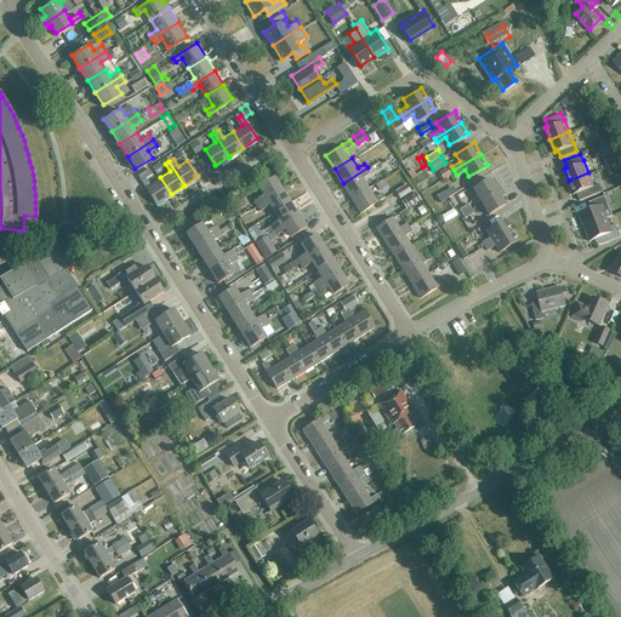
[(446,165),(439,170),(443,177),(450,172),(446,165)]
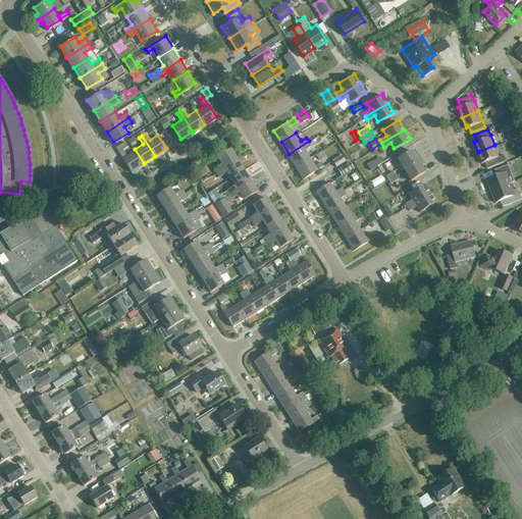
[(133,171),(144,163),(135,149),(126,154),(123,148),(127,145),(124,141),(116,146),(133,171)]
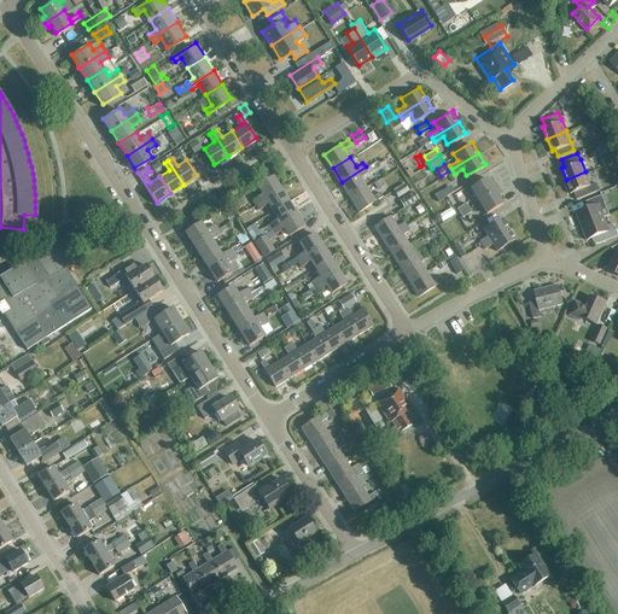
[(342,182),(350,196),(367,185),(361,176),(368,171),(366,167),(342,182)]
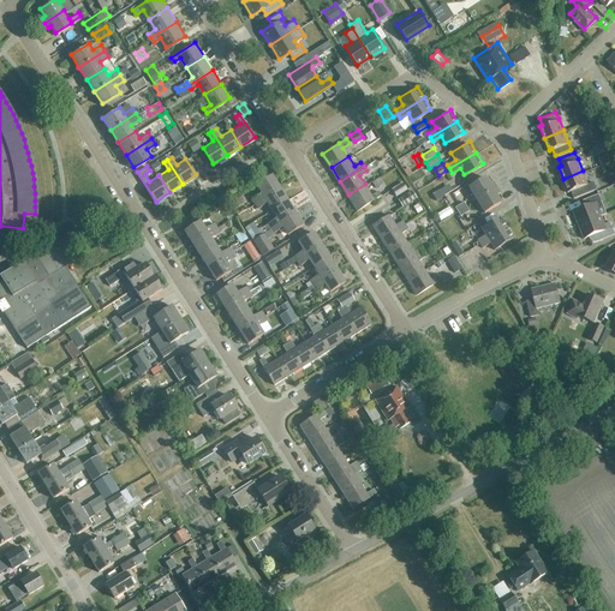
[(587,183),(583,171),(563,179),(568,190),(571,189),(574,196),(596,187),(593,180),(587,183)]
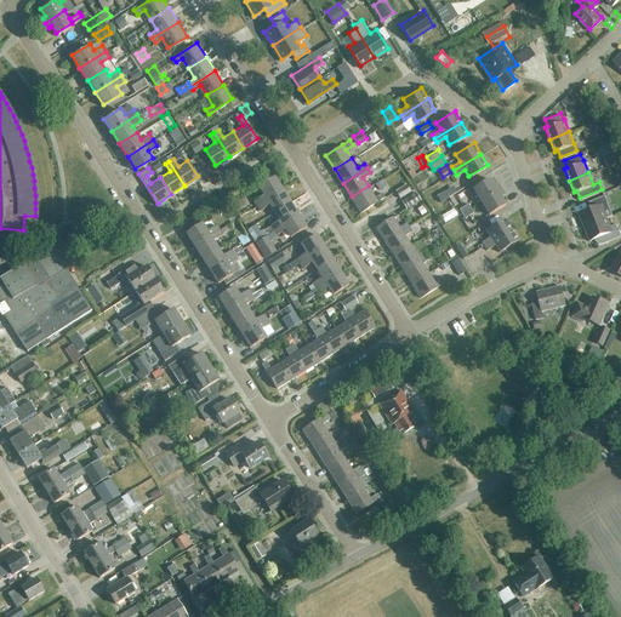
[(258,204),(283,188),(275,176),(258,186),(265,194),(255,199),(258,204)]
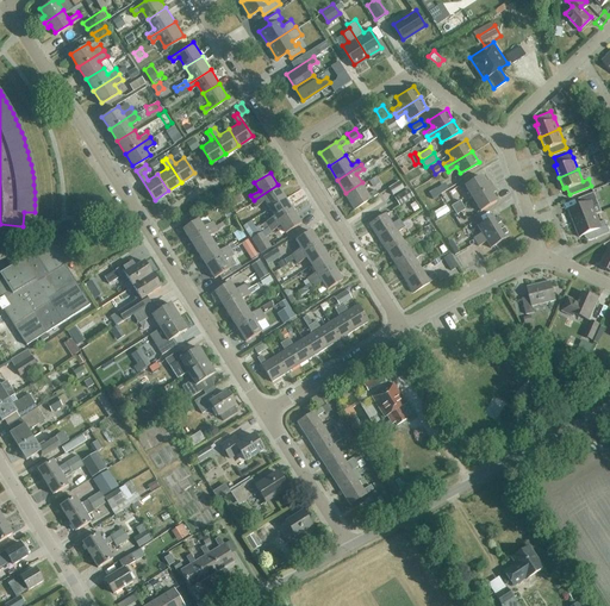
[(473,197),(492,183),(489,179),(485,181),(481,173),(465,183),(473,197)]
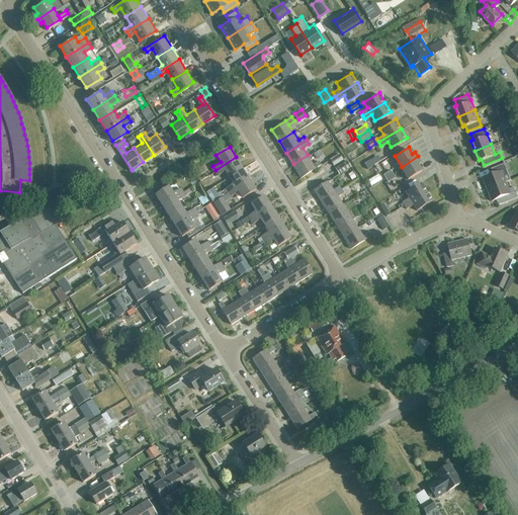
[(319,148),(313,152),(317,157),(322,154),(319,148)]
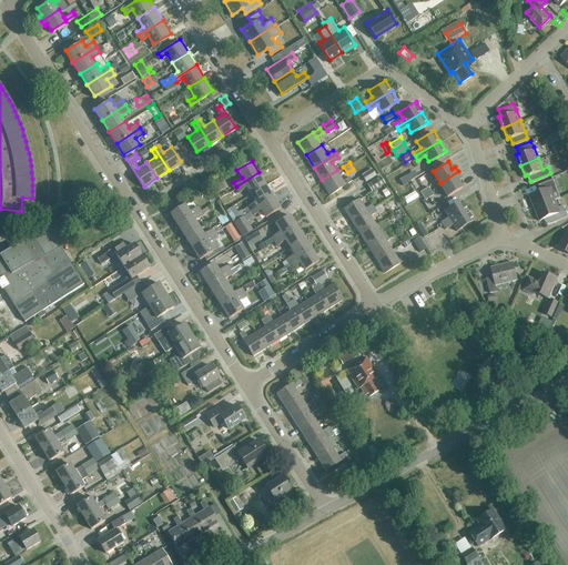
[(412,178),(423,170),(419,164),(407,171),(412,178)]
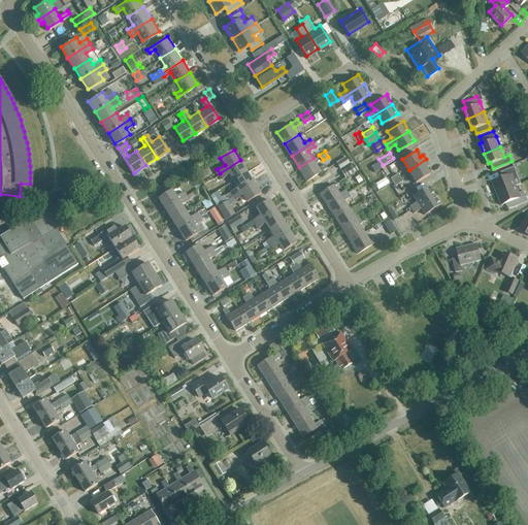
[(339,168),(351,162),(347,155),(335,161),(339,168)]
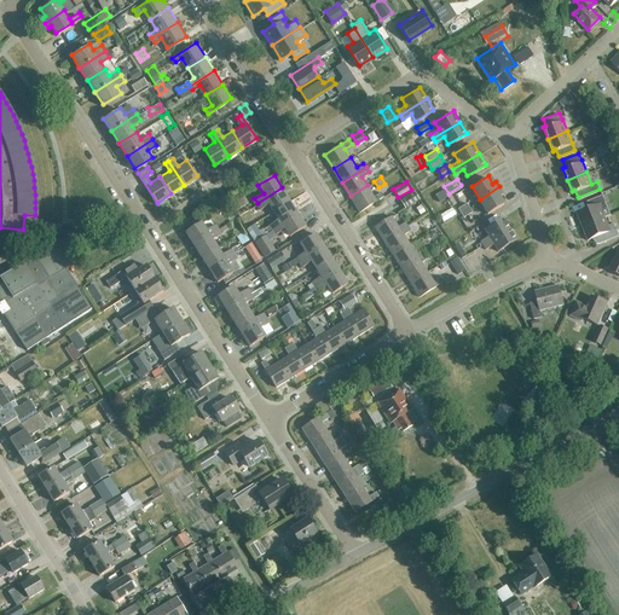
[(368,185),(351,196),(360,210),(376,199),(383,195),(381,191),(375,195),(368,185)]
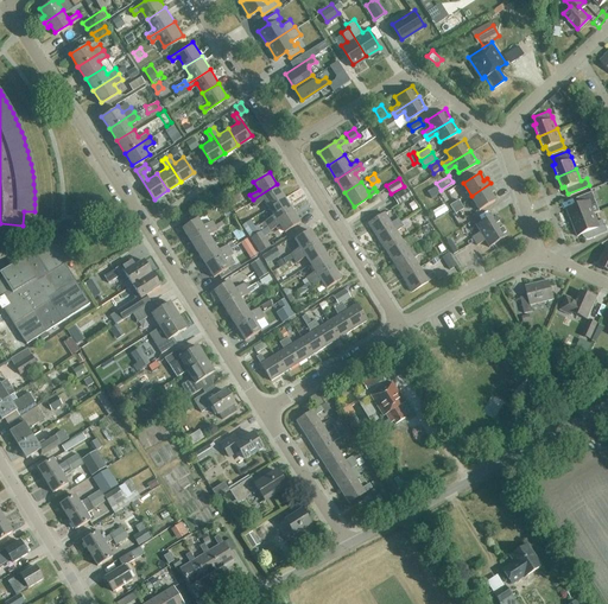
[(491,183),(472,196),(479,208),(495,198),(491,191),(494,189),(491,183)]
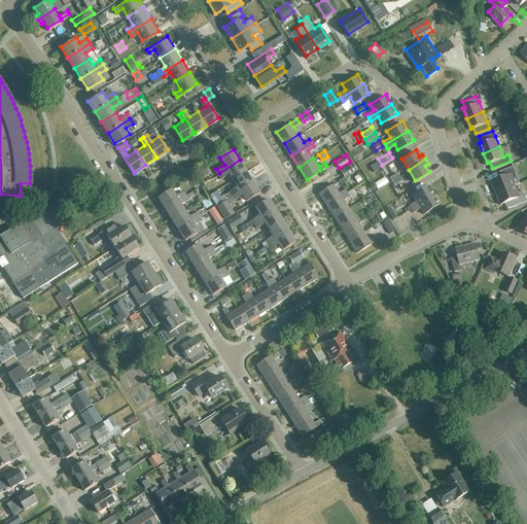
[(240,160),(219,173),(221,177),(229,172),(233,178),(246,170),(240,160)]
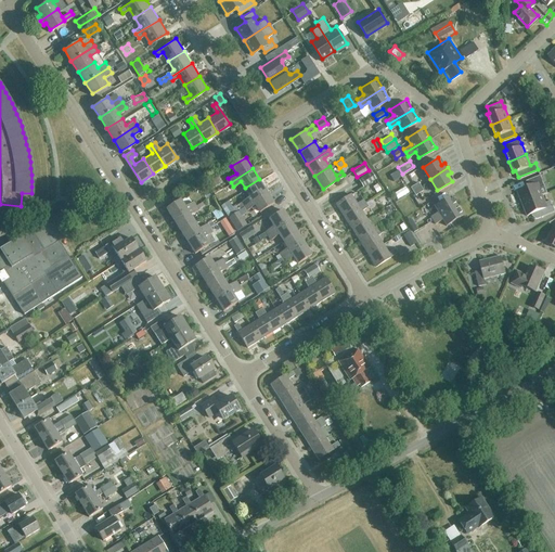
[(372,169),(359,178),(363,184),(376,177),(372,169)]
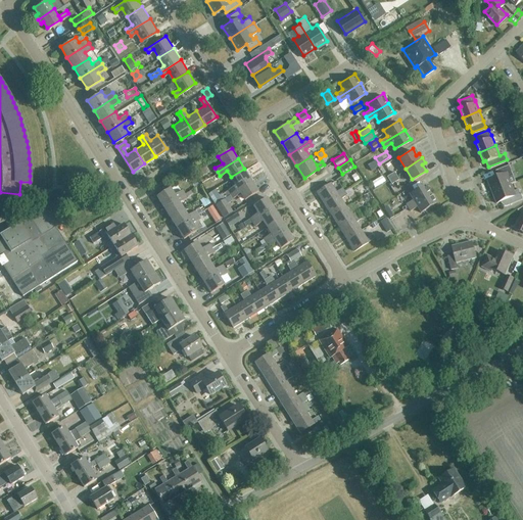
[(195,169),(199,176),(208,170),(205,162),(195,169)]
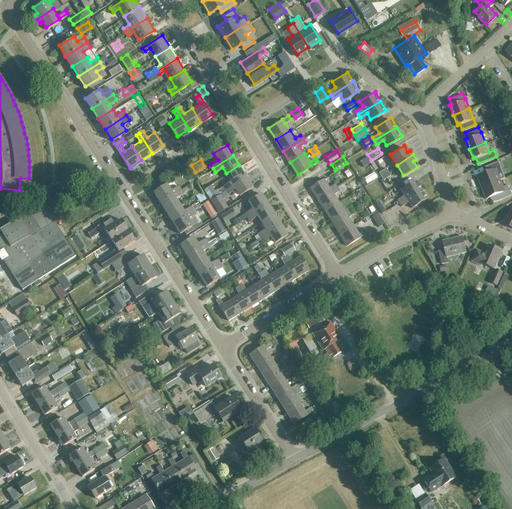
[(477,175),(481,186),(501,178),(498,171),(502,169),(498,159),(487,164),(489,170),(477,175)]
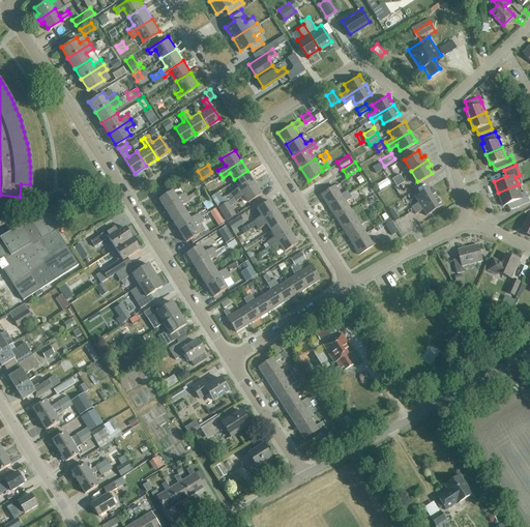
[(247,171),(234,179),(238,186),(231,191),(233,195),(255,181),(247,171)]
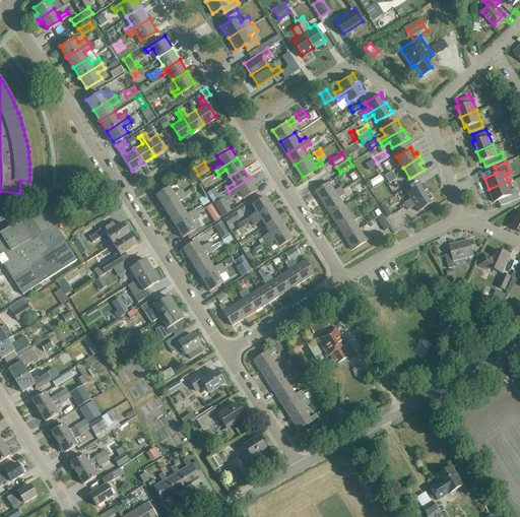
[(394,173),(392,169),(385,174),(387,177),(394,173)]
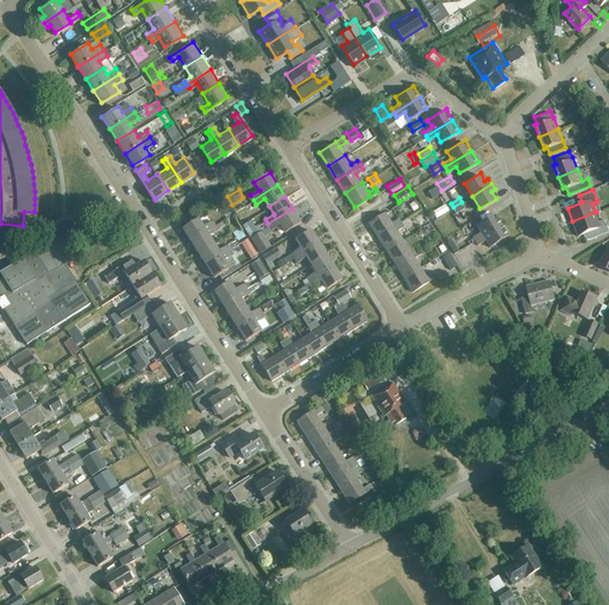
[(453,207),(456,212),(465,206),(462,202),(453,207)]
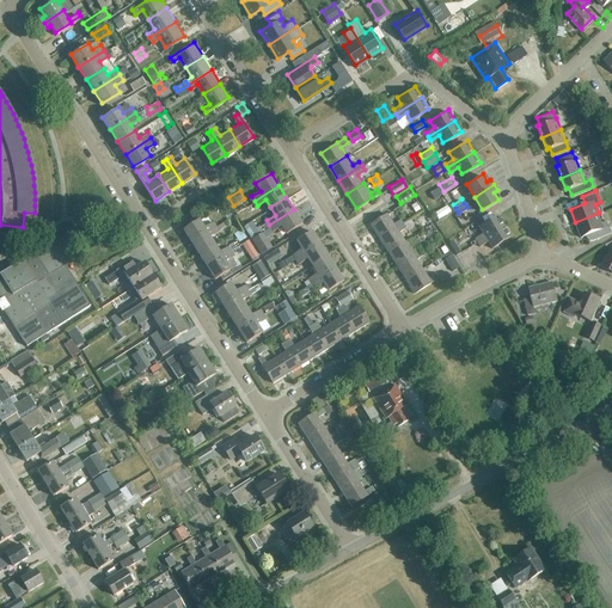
[(294,209),(269,225),(273,229),(281,223),(286,232),(301,221),(294,209)]
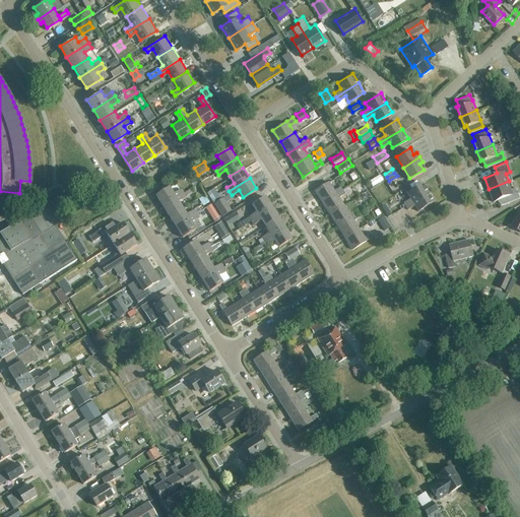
[(323,202),(343,189),(340,185),(335,189),(329,181),(315,190),(323,202)]
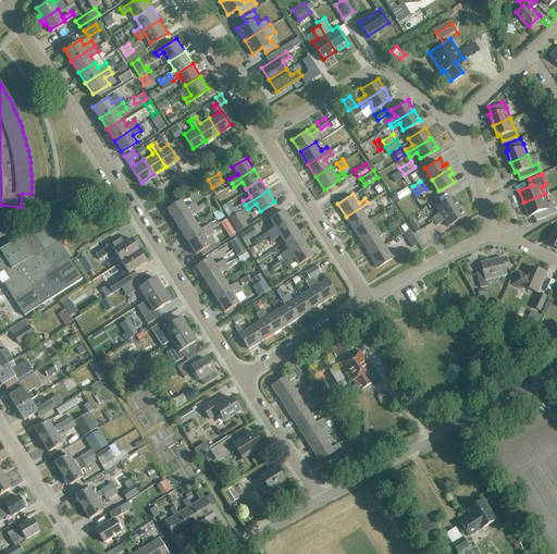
[(434,219),(459,204),(453,194),(436,204),(440,210),(432,214),(434,219)]
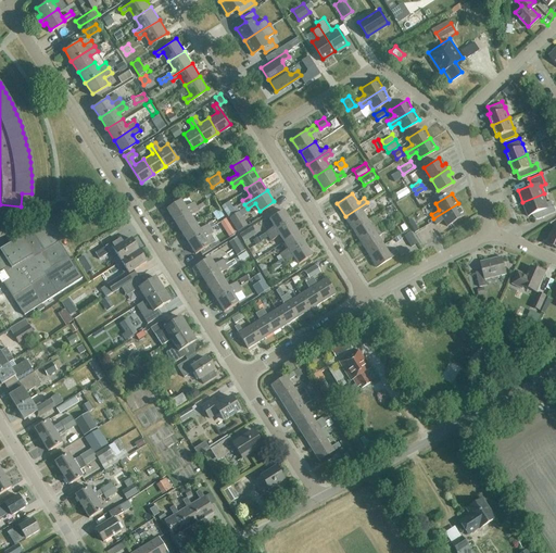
[(547,201),(544,193),(522,202),(528,214),(533,212),(533,214),(534,215),(536,216),(539,216),(542,215),(555,210),(552,199),(547,201)]
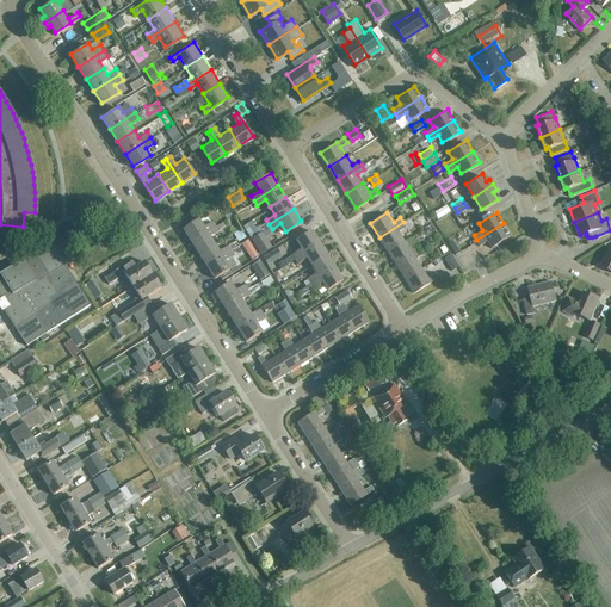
[(183,228),(191,240),(216,224),(213,220),(204,225),(199,217),(183,228)]
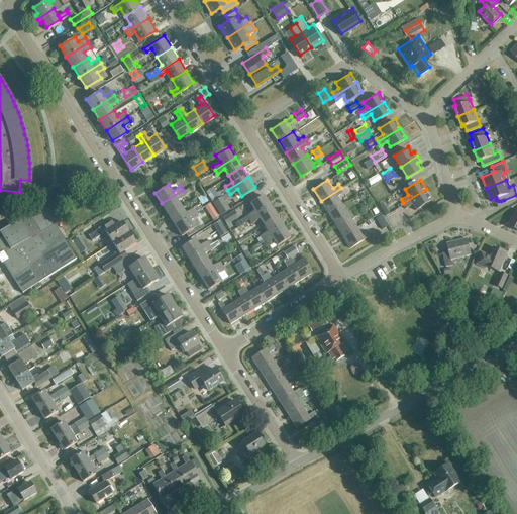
[(189,186),(183,190),(185,194),(192,190),(189,186)]
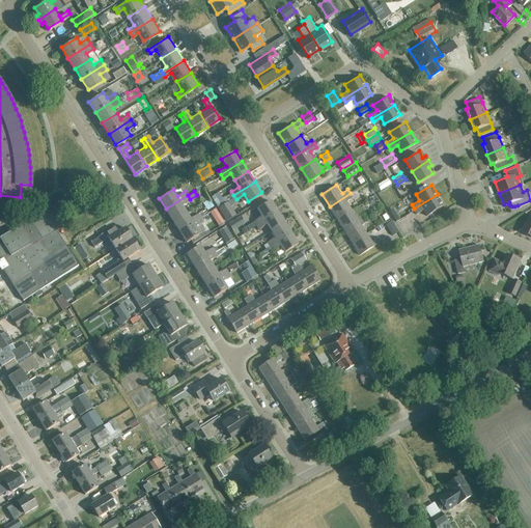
[(330,206),(337,218),(352,209),(346,200),(353,197),(351,193),(330,206)]
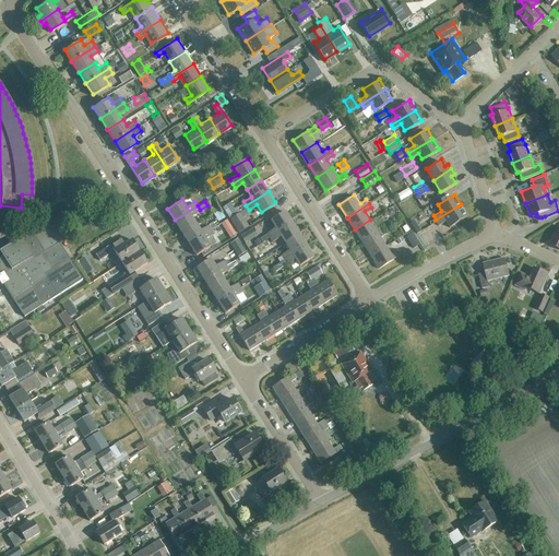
[(461,204),(436,220),(439,223),(445,219),(450,225),(466,215),(461,204)]
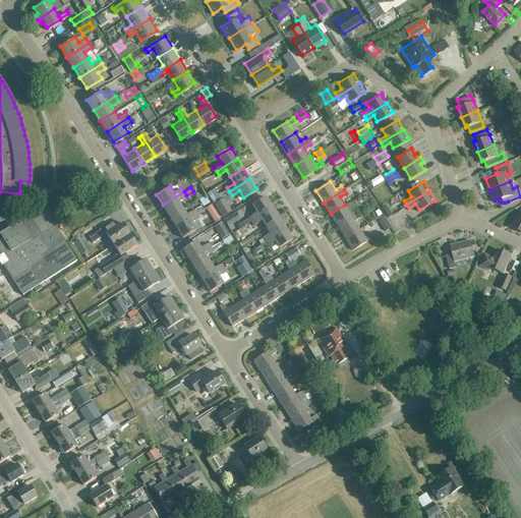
[(163,205),(169,215),(183,207),(179,200),(186,195),(184,191),(163,205)]
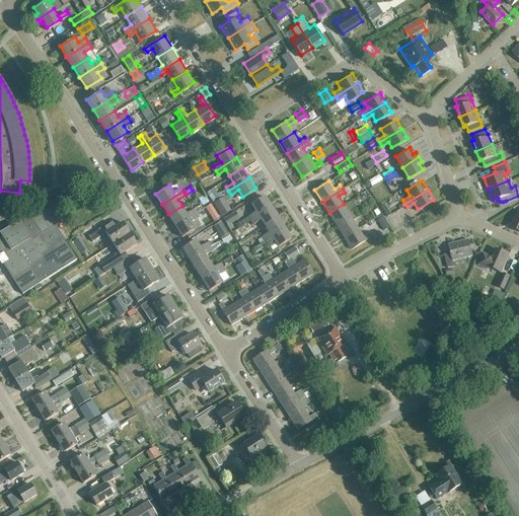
[(390,203),(400,197),(396,191),(386,197),(390,203)]
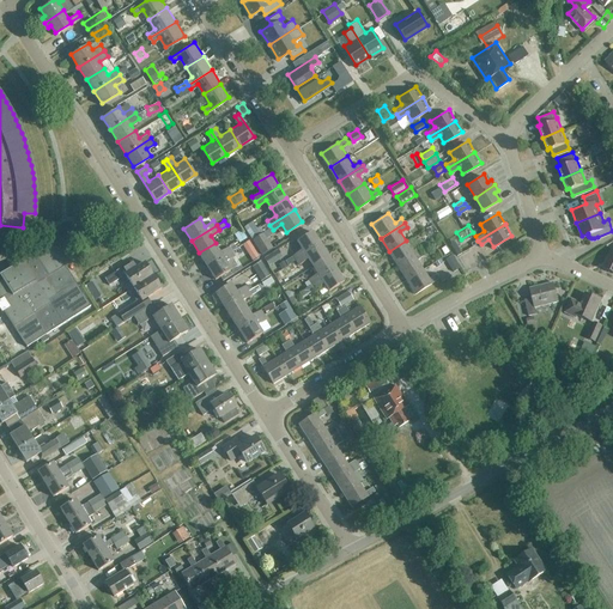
[(296,257),(321,242),(313,230),(297,239),(302,247),(292,254),(296,257)]
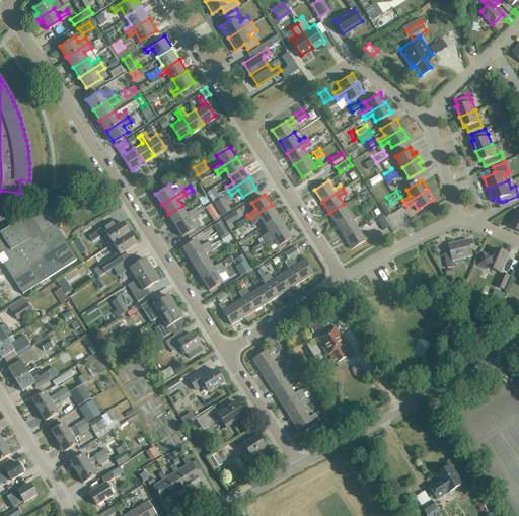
[(230,208),(222,196),(213,201),(222,214),(224,212),(230,208)]
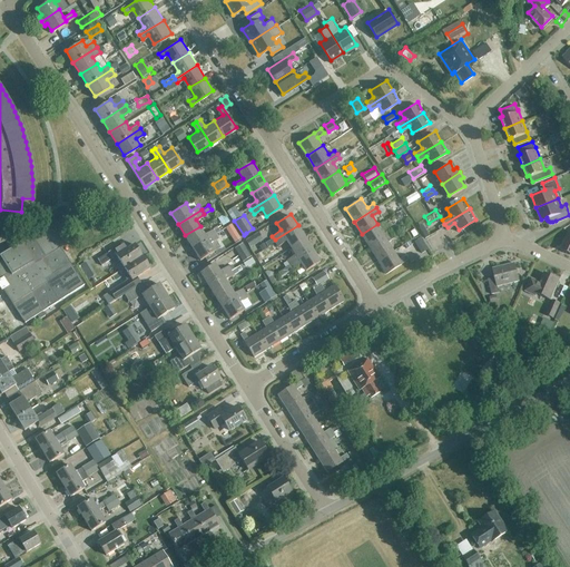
[(343,216),(337,220),(344,232),(351,227),(343,216)]
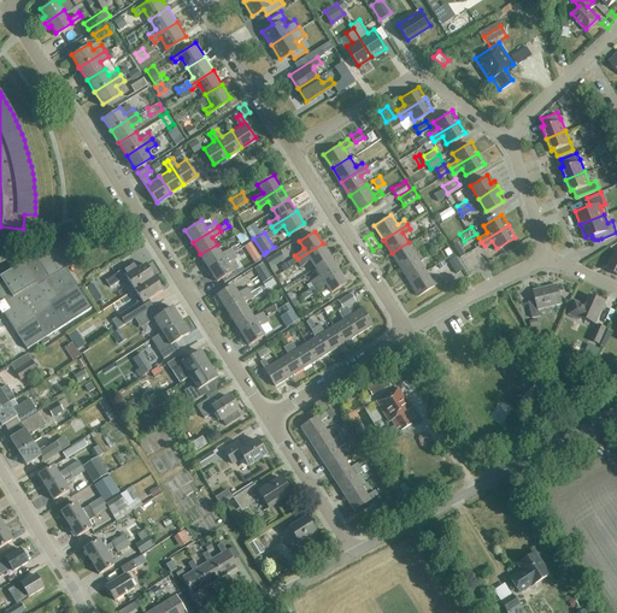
[(251,240),(245,243),(248,251),(256,246),(251,240)]
